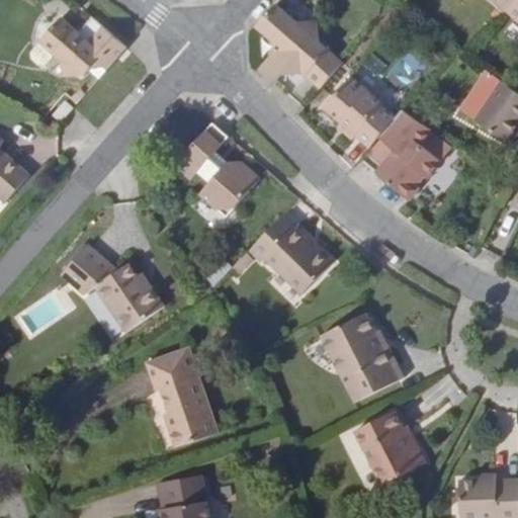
[(493,0),(506,11),(507,10),(516,0),(493,0)]
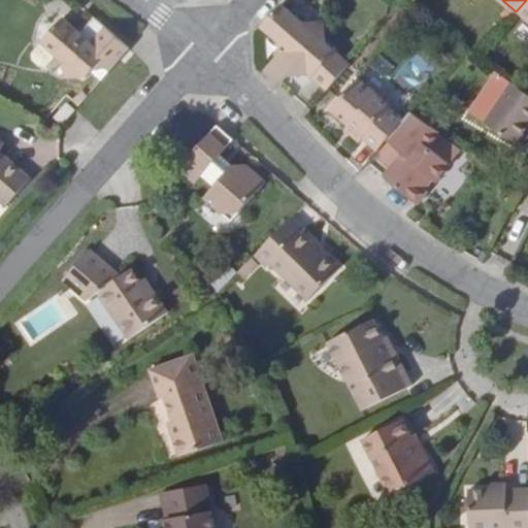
[(527,0),(526,0),(517,10),(527,21),(527,0)]
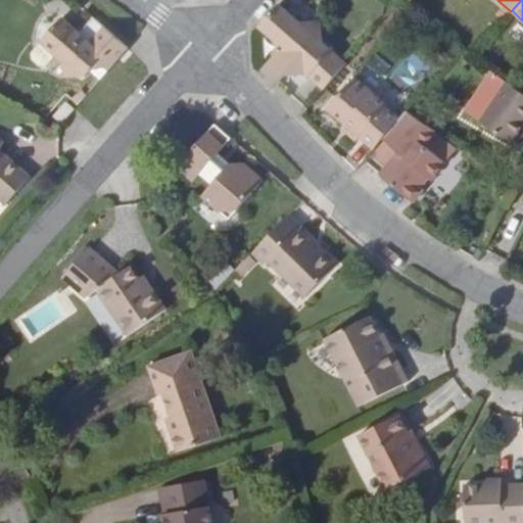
[(301,21),(281,4),(259,27),(283,47),(263,70),(277,83),(283,77),(306,75),(323,90),(347,62),(323,42),(323,27),(307,28),(301,21)]
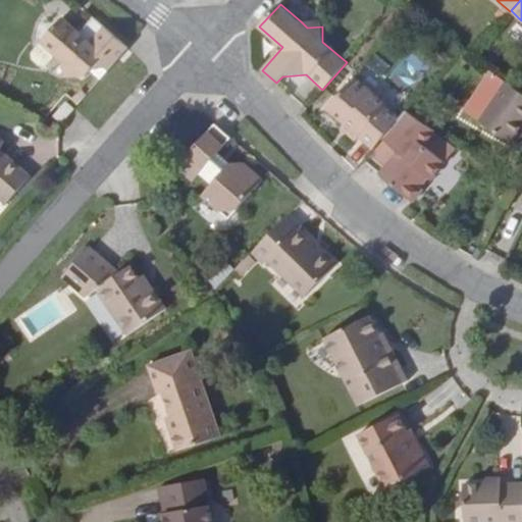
[(128,48),(94,17),(82,33),(63,17),(40,43),(40,44),(32,53),(33,59),(41,66),(47,66),(56,57),(64,63),(65,77),(87,76),(92,70),(101,79),(128,48)]
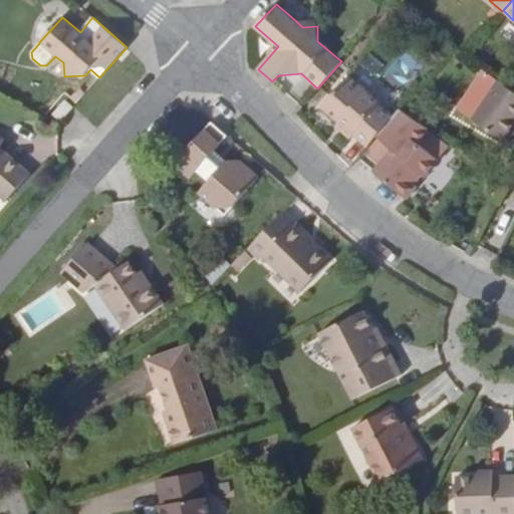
[(381,102),(349,76),(322,107),(339,121),(346,127),(343,132),(351,138),(354,134),(363,143),(368,147),(376,137),(395,116),(379,105),(381,102)]
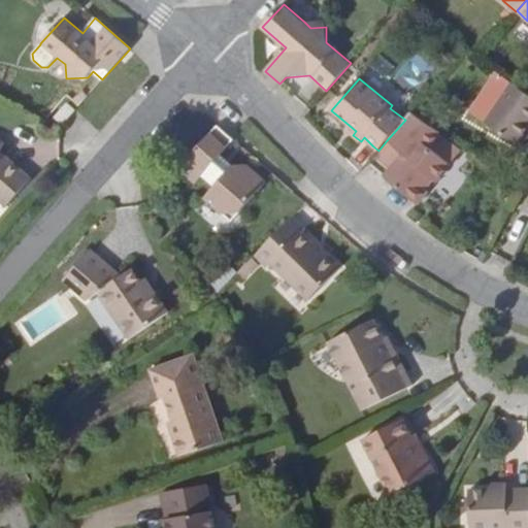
[(527,94),(513,84),(485,124),(517,145),(527,128),(527,94)]
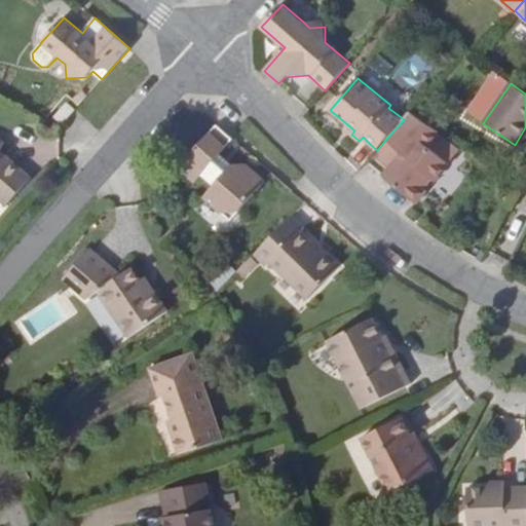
[(81,89),(71,101),(78,106),(88,95),(81,89)]
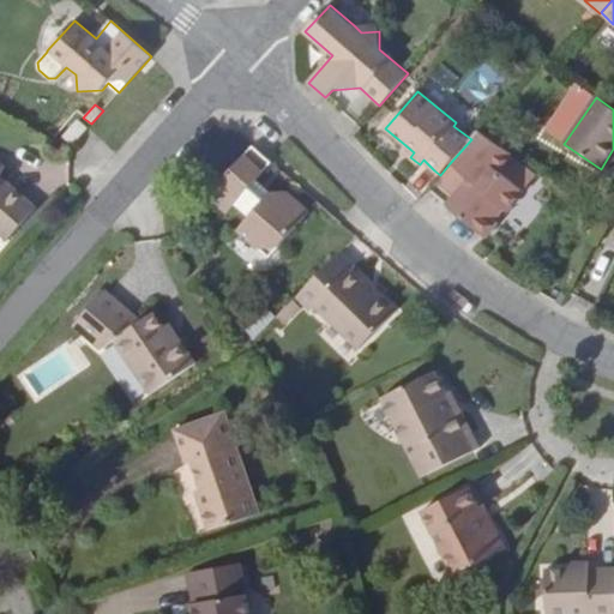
[(79,120),(65,136),(74,144),(88,128),(79,120)]
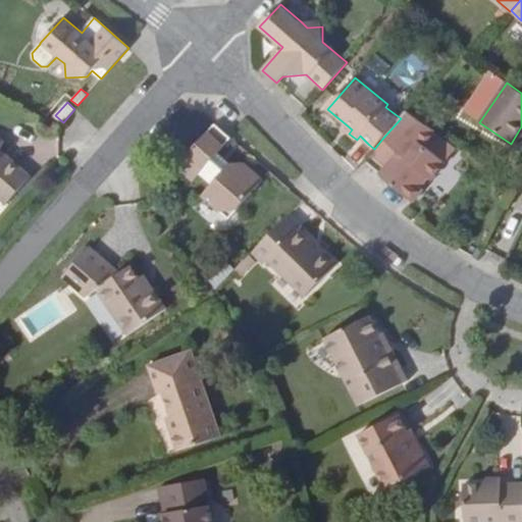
[(436,132),(407,111),(401,118),(382,139),(399,153),(379,174),(412,203),(413,204),(423,190),(421,188),(429,178),(431,181),(447,163),(424,146),(436,132)]
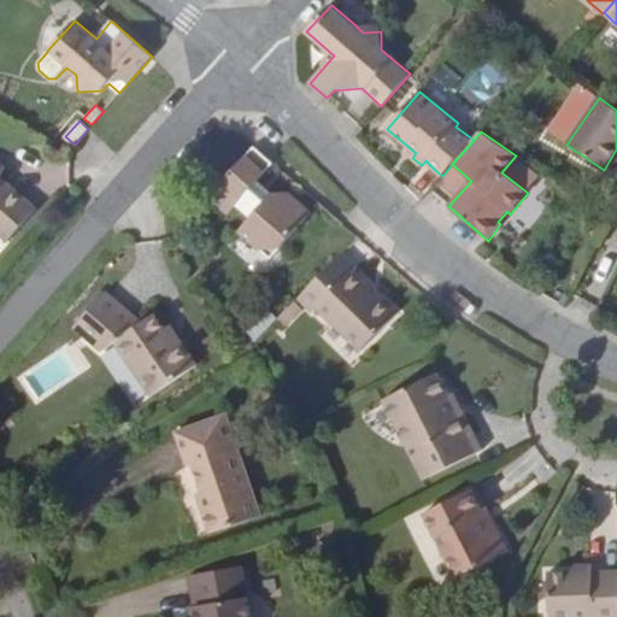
[(274,164),(254,146),(210,197),(229,213),(238,205),(250,217),(238,231),(259,250),(271,259),(281,248),(312,213),(287,192),(269,195),(265,200),(252,189),(274,164)]
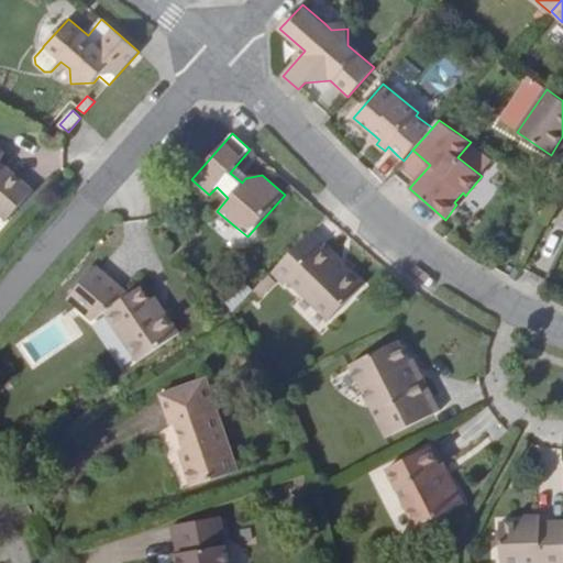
[(379,140),(372,133),(368,138),(376,144),(379,140)]
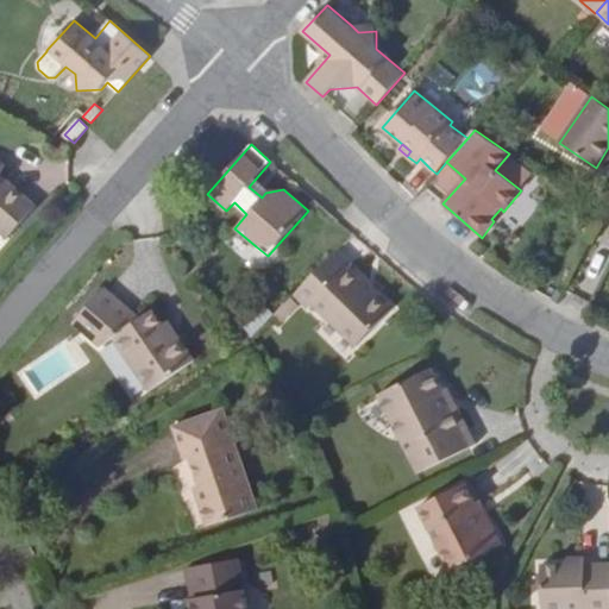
[(0,231),(8,238),(37,207),(0,176),(5,165),(0,163),(0,231)]
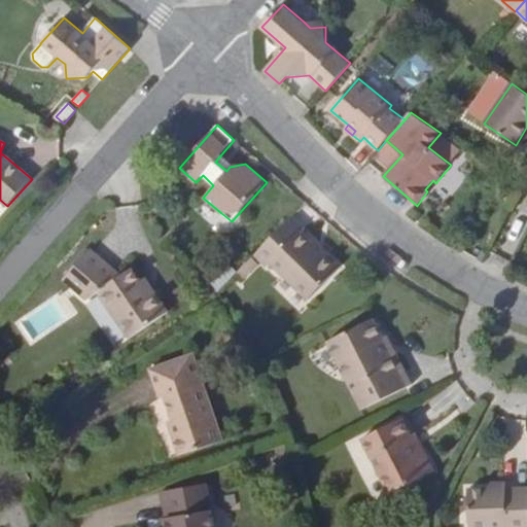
[(305,229),(291,218),(256,253),(268,266),(272,262),(309,300),(341,268),(324,251),(322,253),(301,234),(305,229)]
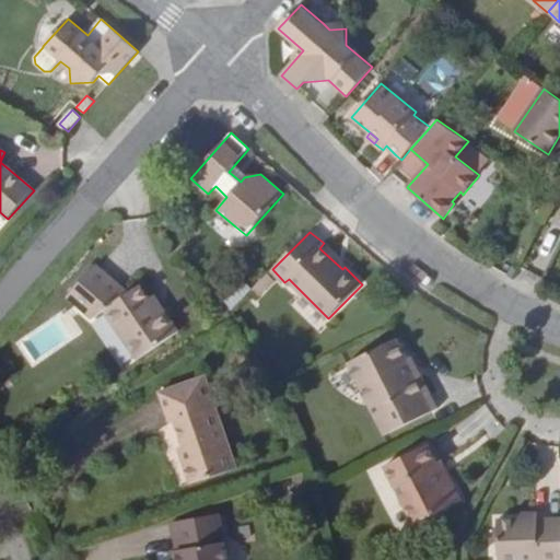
[(96,266),(68,298),(91,317),(102,311),(138,359),(179,331),(161,304),(158,307),(151,298),(142,286),(129,293),(96,266)]
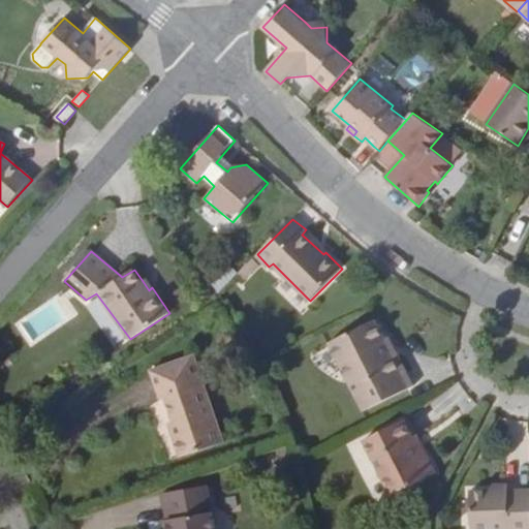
[(253,259),(239,274),(246,281),(260,267),(253,259)]
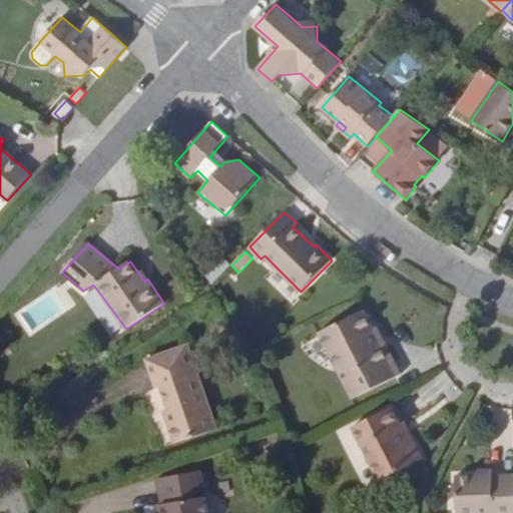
[(141,272),(138,273),(144,282),(147,279),(141,272)]
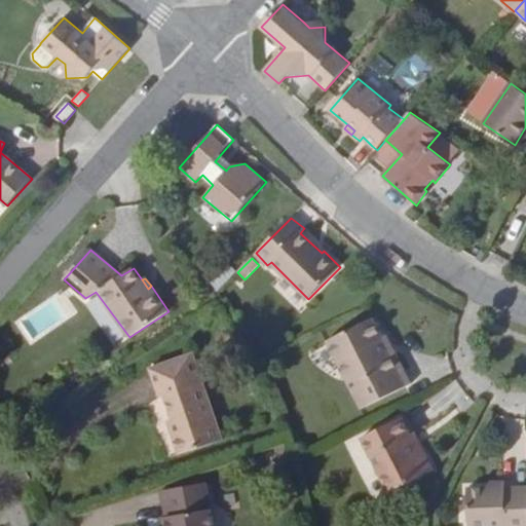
[(373,317),(327,341),(361,409),(411,383),(396,351),(390,353),(383,339),(373,317)]
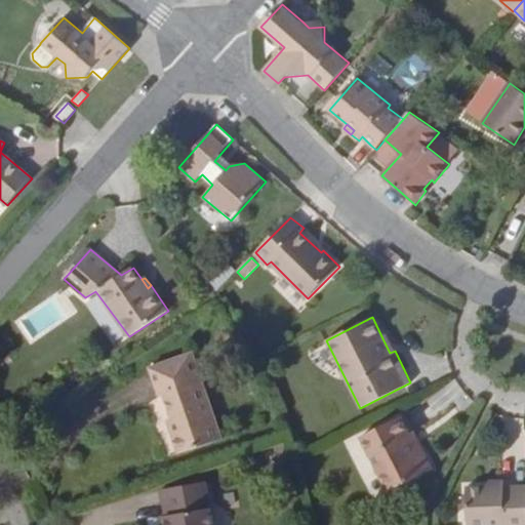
[(388,336),(382,338),(390,353),(395,351),(388,336)]
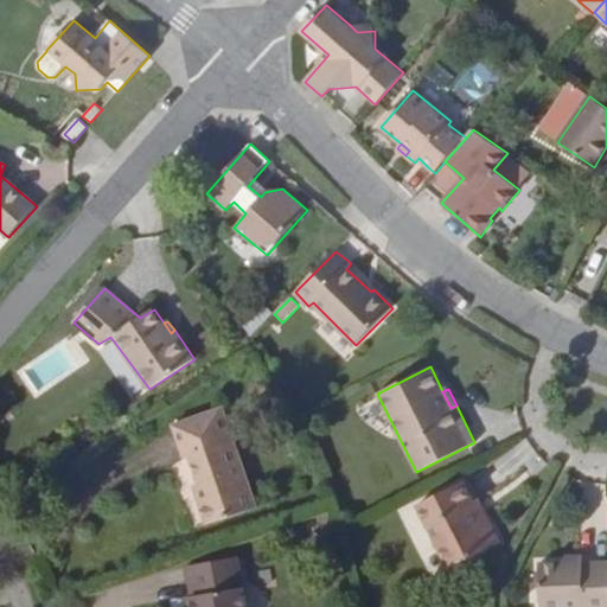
[(223,407),(173,423),(185,458),(190,455),(199,483),(195,485),(208,524),(257,508),(235,441),(244,439),(236,414),(227,416),(223,407)]
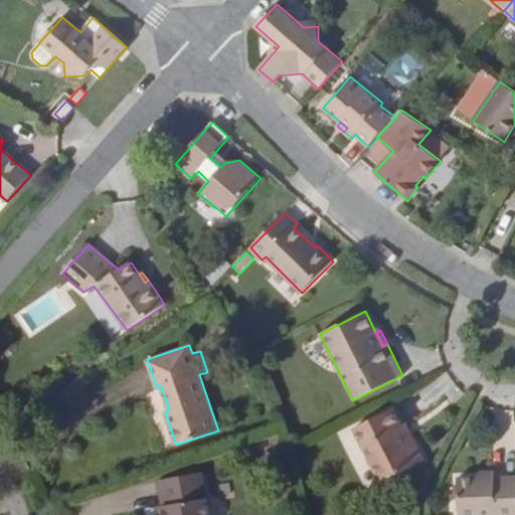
[(393,408),(353,428),(381,482),(423,461),(412,439),(405,442),(399,428),(402,427),(393,408)]
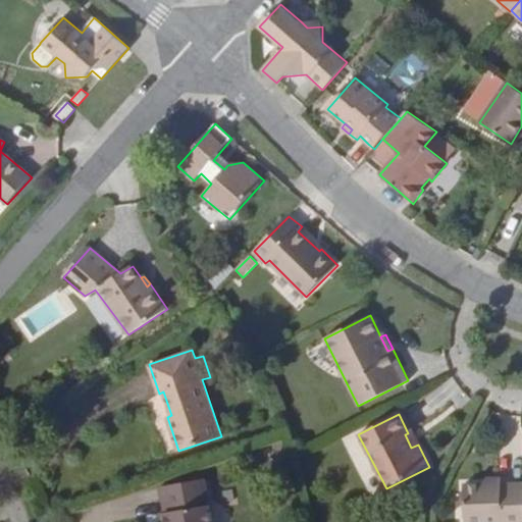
[(408,433),(405,434),(411,448),(418,445),(412,431),(408,433)]
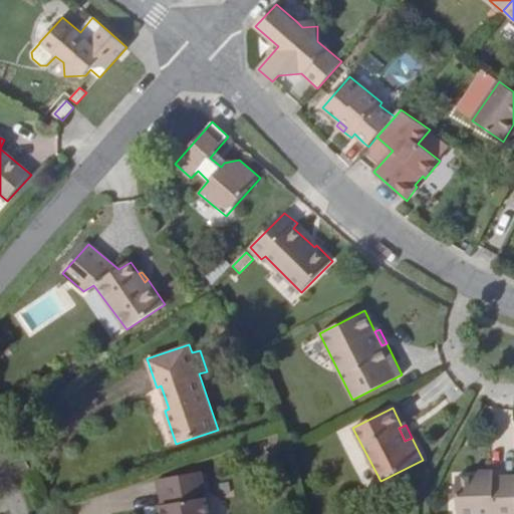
[(202,472),(195,473),(199,498),(206,497),(202,472)]
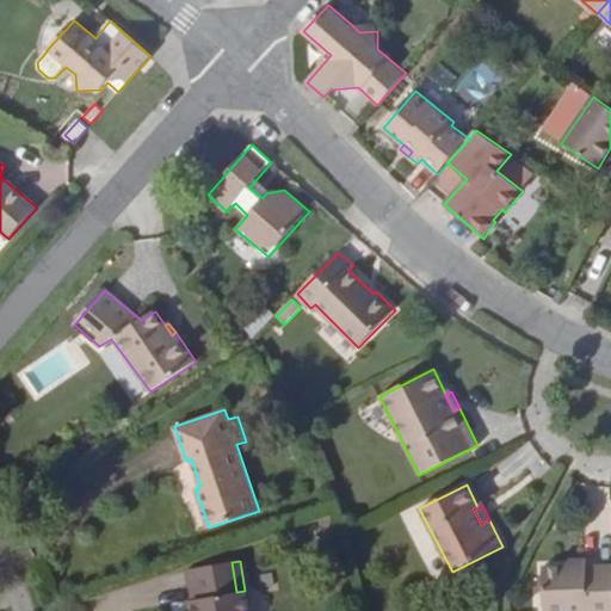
[(232,562),(189,571),(193,602),(195,610),(248,610),(245,591),(236,592),(232,562)]
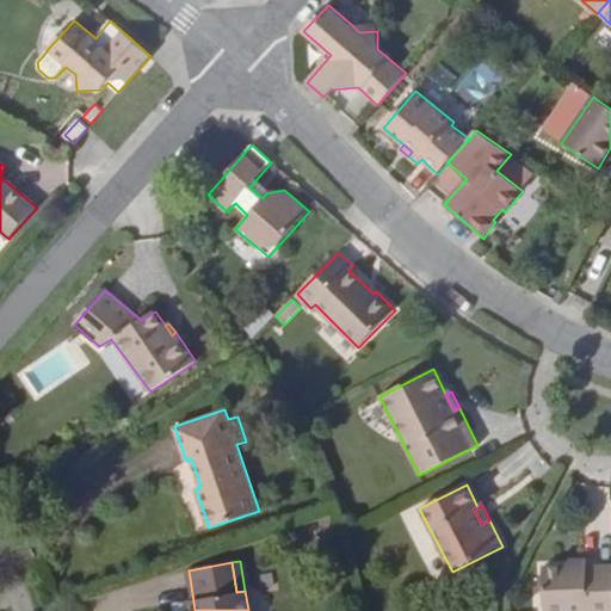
[(587,566),(543,567),(544,610),(610,610),(610,566),(587,567),(587,566)]
